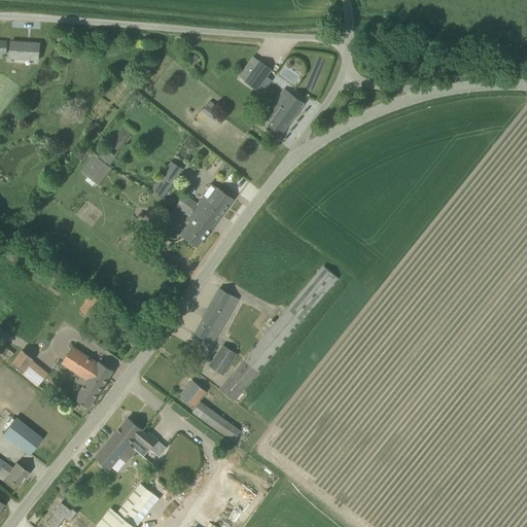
[(10,59),(39,61),(40,43),(11,41),(10,59)]
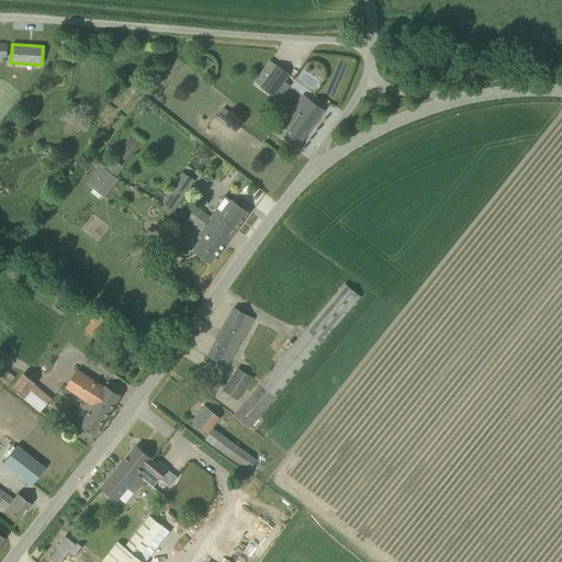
[(273,97),(279,89),(284,93),(290,86),(284,81),(290,75),(277,65),(260,87),(273,97)]
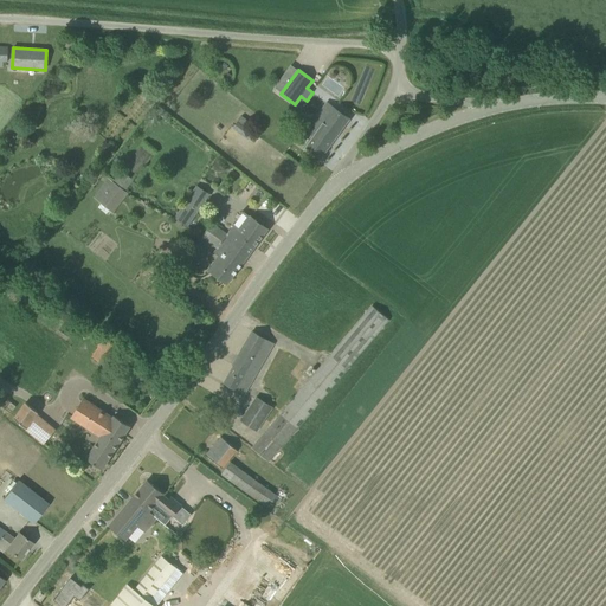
[(333,108),(327,103),(307,130),(313,135),(303,147),(320,159),(349,118),(334,107),(333,108)]
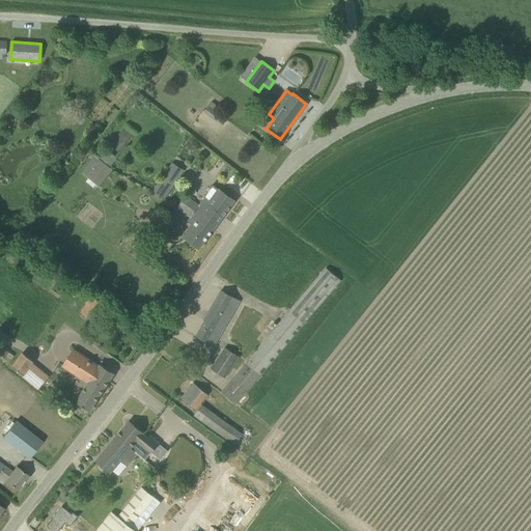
[(224,116),(218,112),(221,108),(216,105),(207,115),(219,123),(224,116)]
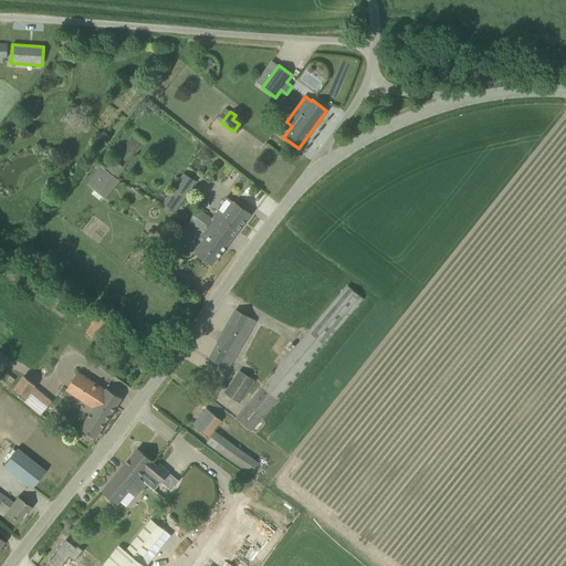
[(129,164),(146,142),(135,133),(117,154),(129,164)]
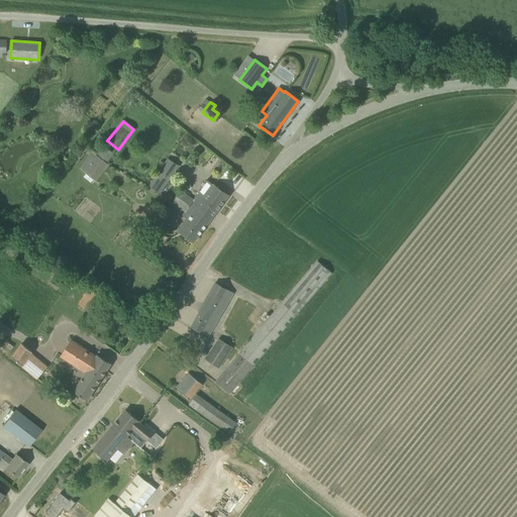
[(106,162),(113,152),(104,145),(97,154),(106,162)]
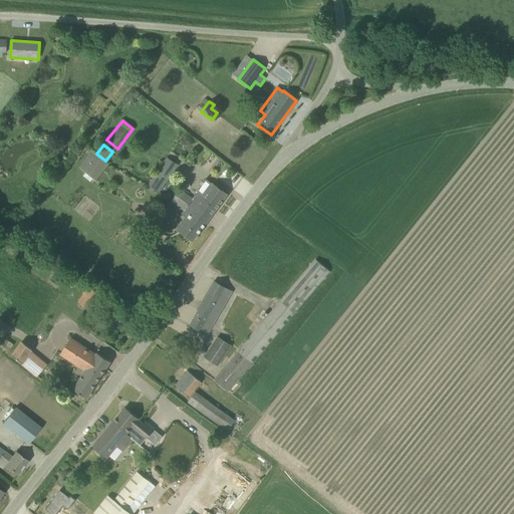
[(93,177),(105,161),(96,154),(83,170),(93,177)]
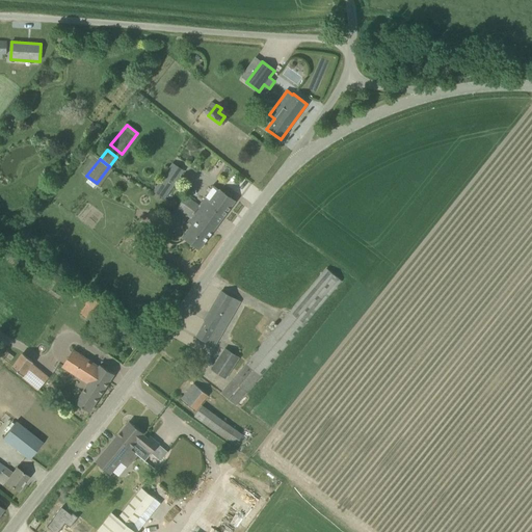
[(164,198),(184,170),(173,163),(154,191),(164,198)]
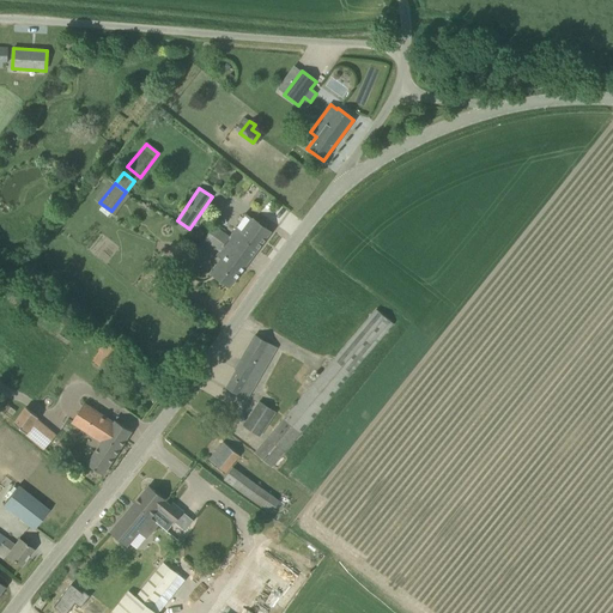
[(253,258),(272,231),(247,213),(230,236),(226,241),(234,246),(235,244),(253,258)]
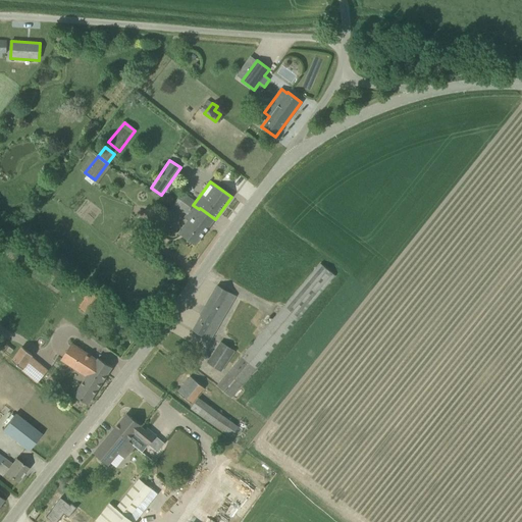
[(199,209),(193,205),(196,201),(184,192),(174,205),(187,214),(185,216),(191,221),(181,233),(196,245),(215,219),(200,208),(199,209)]
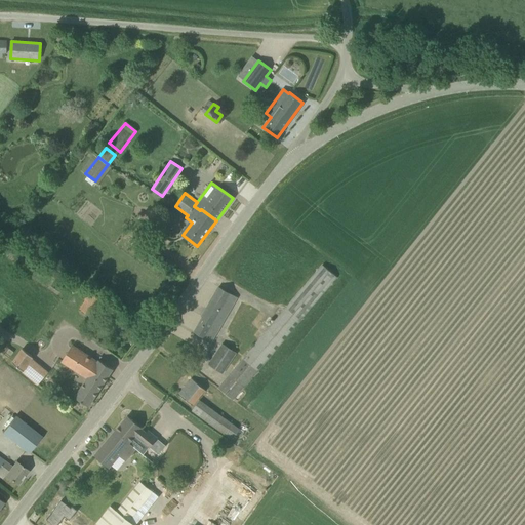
[(129,233),(135,241),(150,230),(144,221),(129,233)]
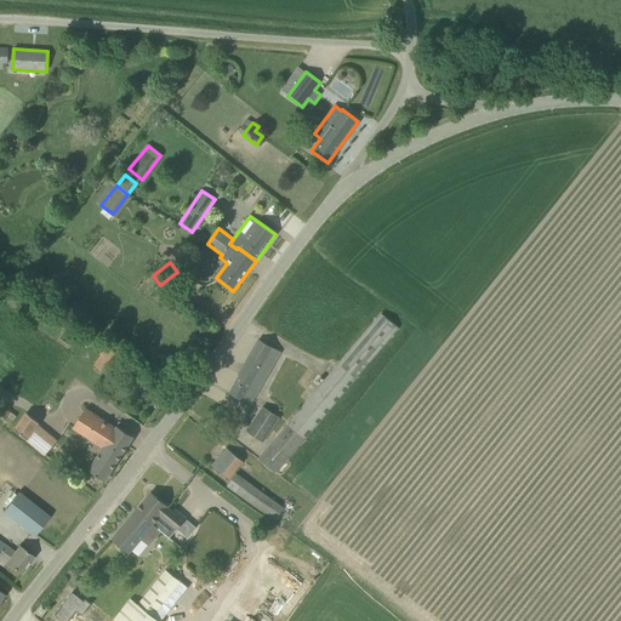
[(277,474),(399,328),(381,312),(257,459),(277,474)]
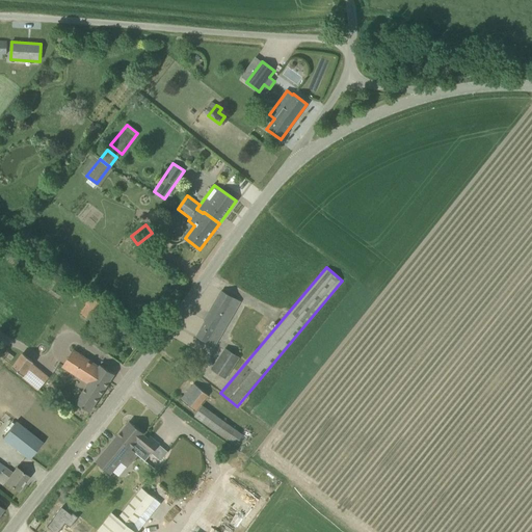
[(224,330),(240,301),(222,291),(205,320),(206,321),(197,337),(214,346),(223,329),(224,330)]
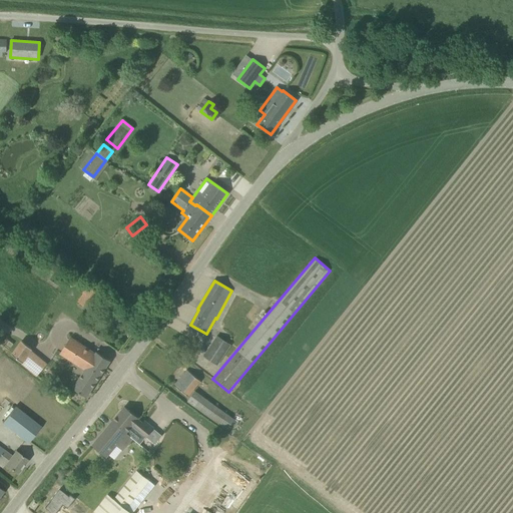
[(89,285),(78,302),(90,310),(102,293),(89,285)]
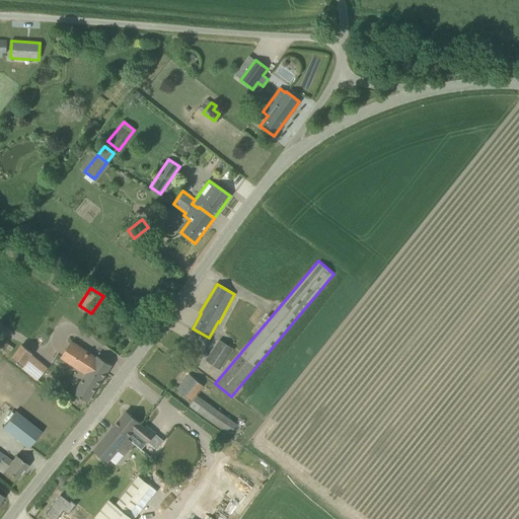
[(218,368),(231,348),(220,340),(207,360),(218,368)]
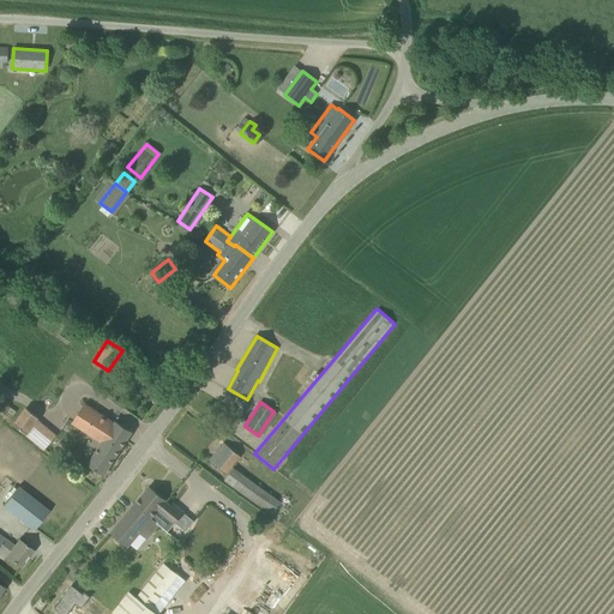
[(103,441),(88,464),(104,475),(132,432),(115,420),(114,421),(86,403),(74,422),(103,441)]
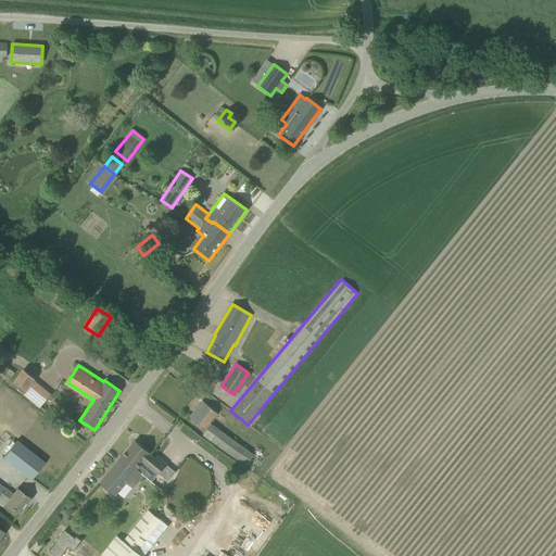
[(34,380),(25,373),(15,383),(24,391),(33,380),(34,380)]
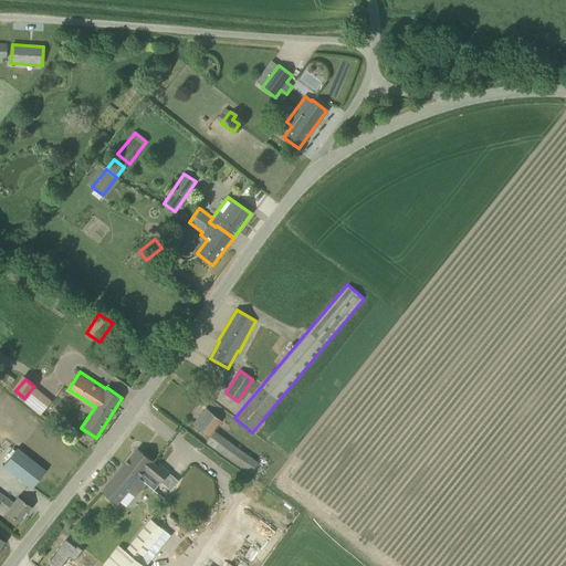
[(207,408),(195,423),(209,437),(222,421),(207,408)]
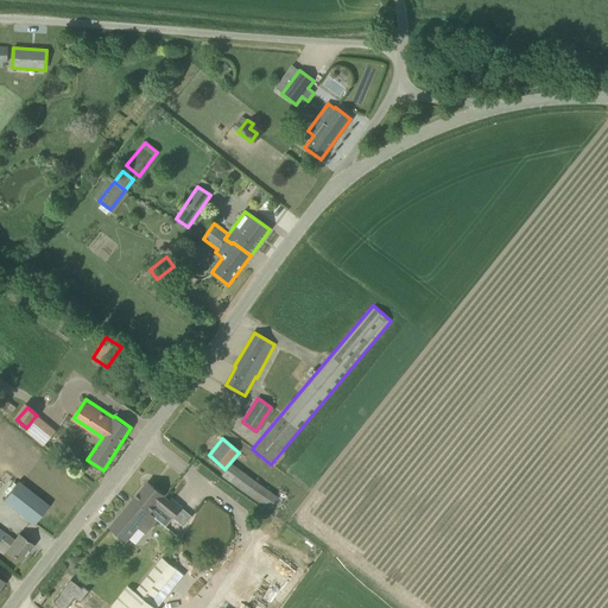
[(222,475),(268,510),(278,496),(232,462),(222,475)]
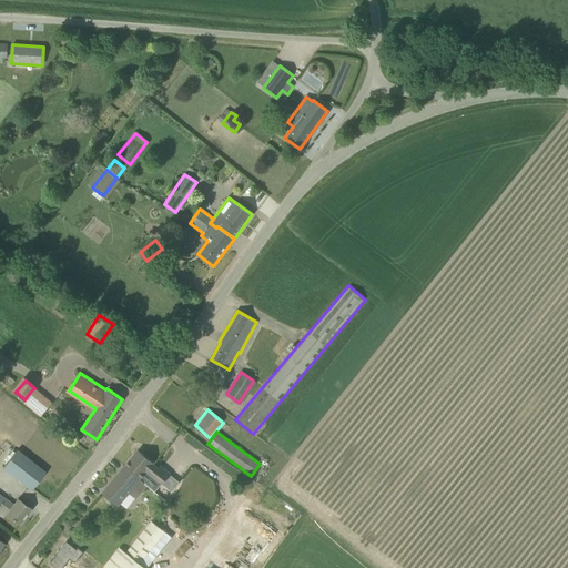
[(159,468),(138,450),(124,466),(140,478),(146,470),(161,483),(170,473),(161,465),(159,468)]
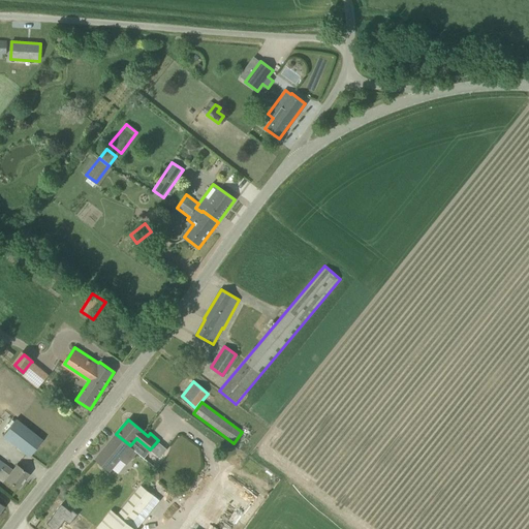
[(42,440),(16,421),(3,436),(29,457),(42,440)]
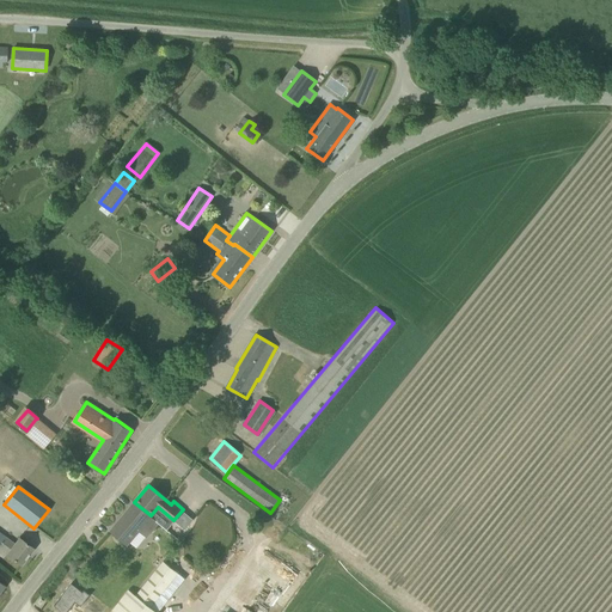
[(157,521),(151,515),(134,502),(110,531),(127,544),(139,530),(147,537),(150,534),(147,532),(157,521)]
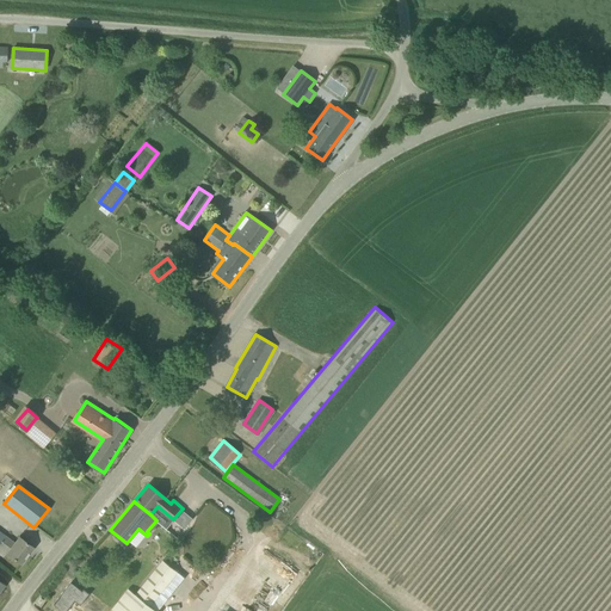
[(18,536),(13,543),(0,532),(0,549),(22,565),(34,548),(18,536)]
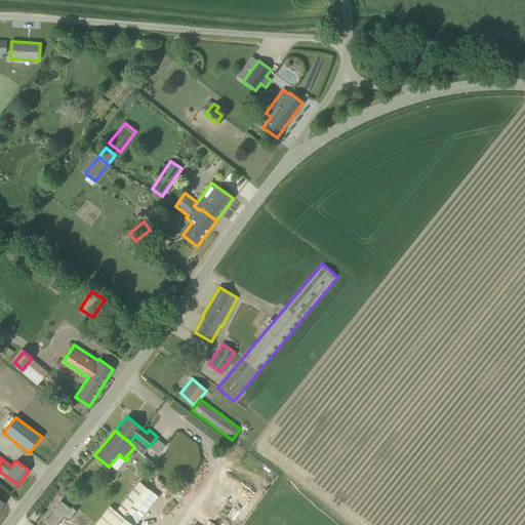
[(133,524),(130,521),(153,492),(145,485),(108,524),(133,524)]
